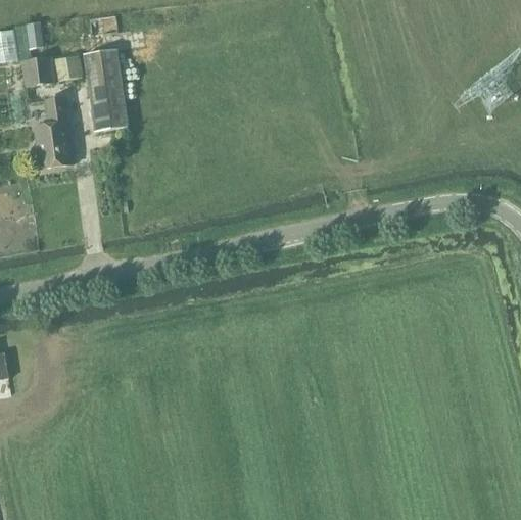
[(30,49),(43,47),(40,21),(27,24),(14,26),(18,61),(20,60),(31,59),(30,49)]
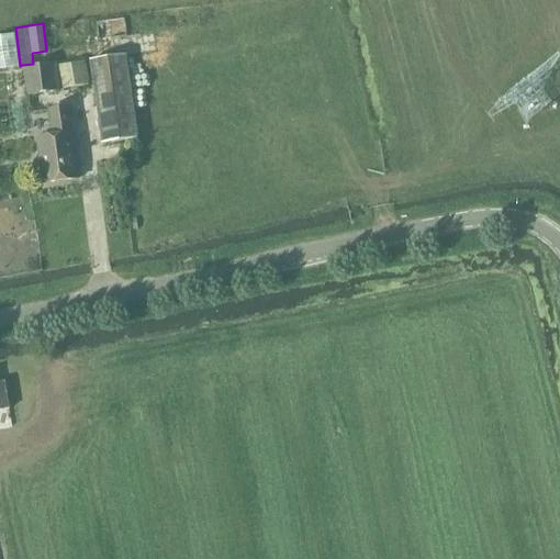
[(0,60),(1,67),(20,64),(15,31),(0,33),(0,60)]
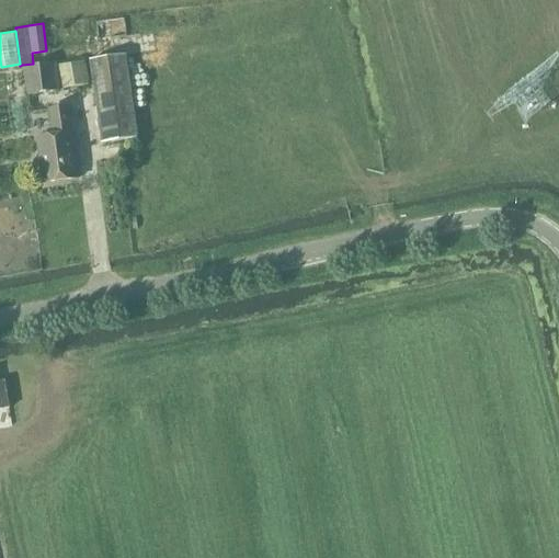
[(101,141),(135,136),(136,136),(124,53),(89,58),(101,141)]
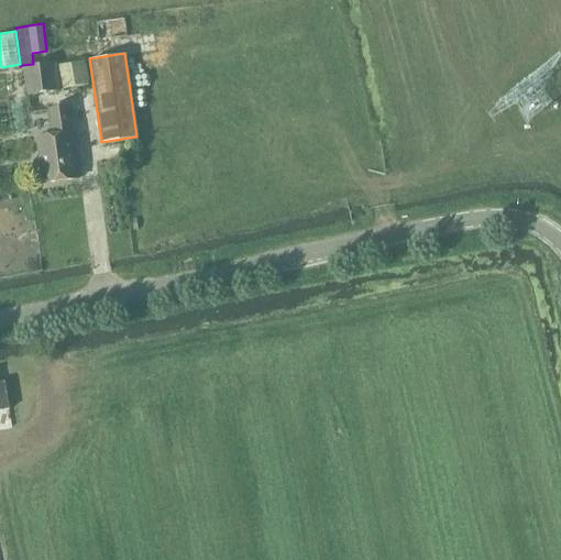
[(62,87),(89,83),(86,59),(58,64),(62,87)]
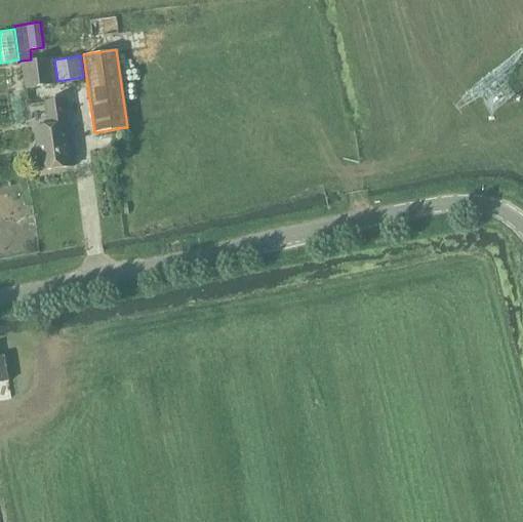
[(25,87),(54,83),(50,56),(31,59),(21,61),(25,87)]
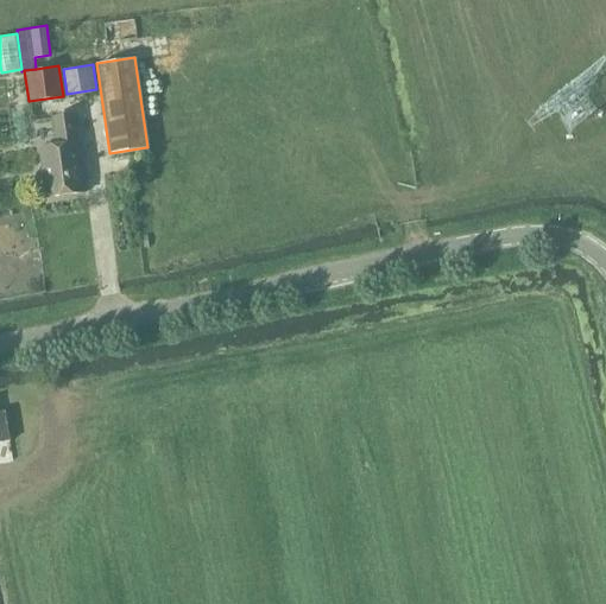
[(46,196),(84,191),(73,113),(52,116),(56,145),(39,146),(46,196)]
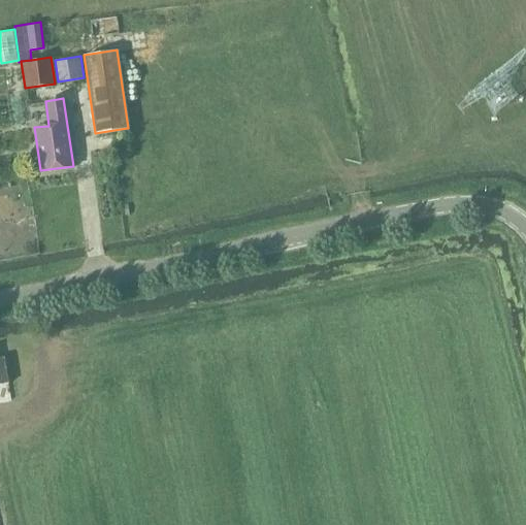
[(0,384),(8,382),(3,353),(0,353),(0,384)]
